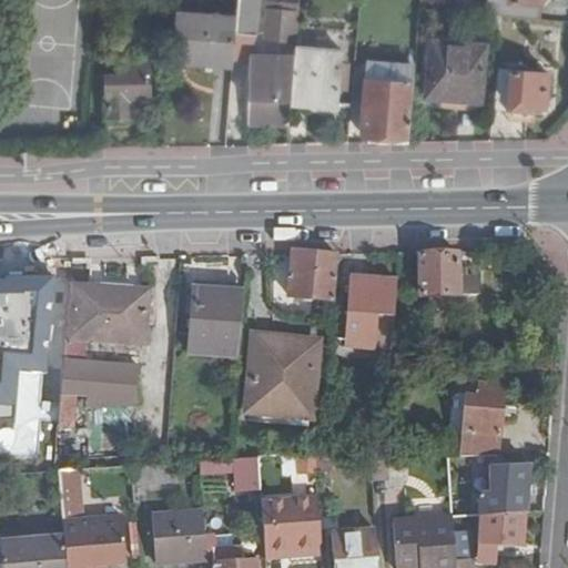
[(224,0),(175,0),(171,57),(233,61),(236,30),(239,1),(224,0)]
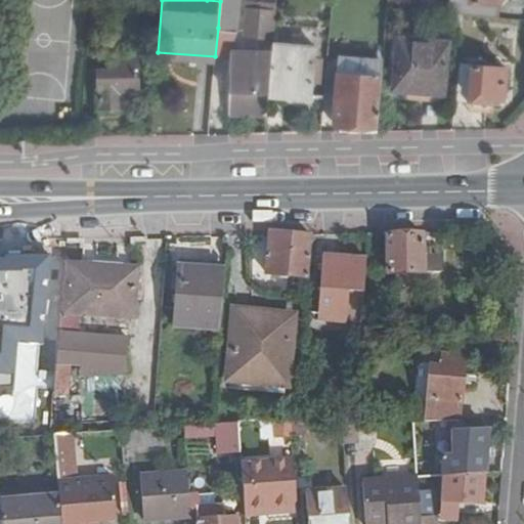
[(220,0),(220,1),(218,28),(234,29),(236,0),(220,0)]
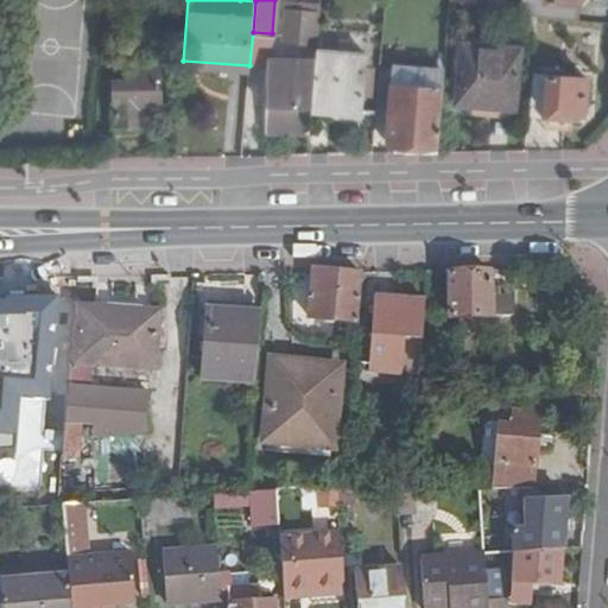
[(536,0),(536,16),(580,20),(581,0),(536,0)]
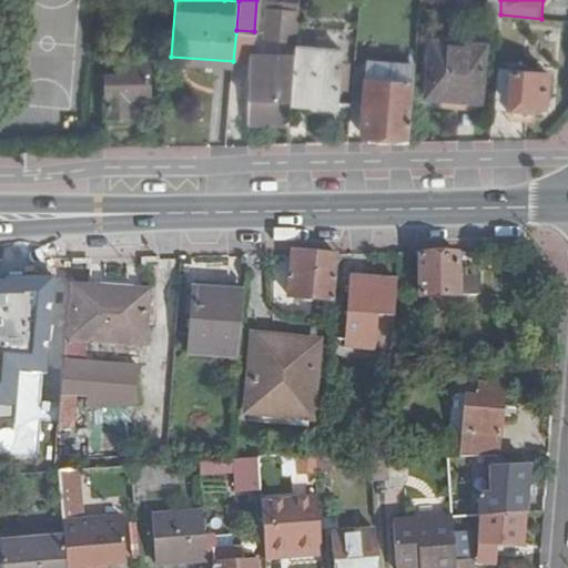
[(483,101),(486,48),(432,44),(428,97),(483,101)]
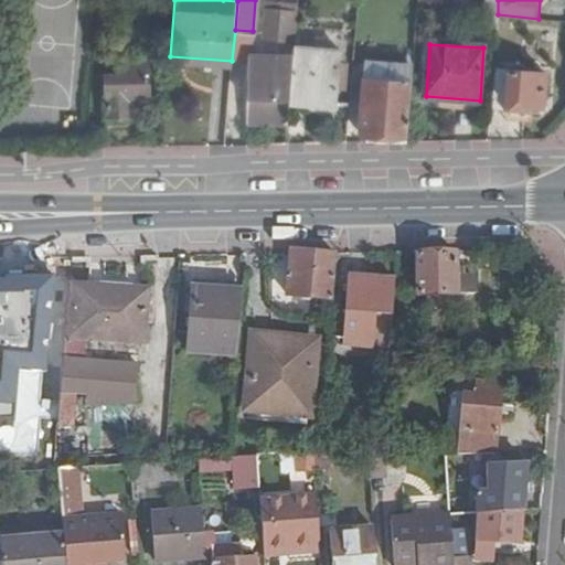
[(292,63),(289,98),(341,103),(345,50),(295,45),(292,63)]
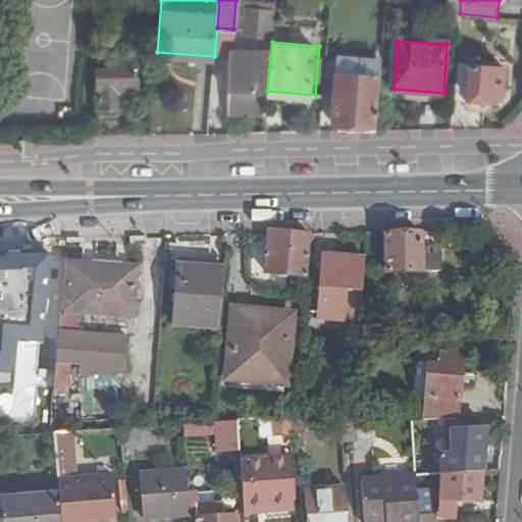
[(135,93),(136,56),(109,55),(108,68),(98,68),(97,105),(119,104),(119,93),(135,93)]
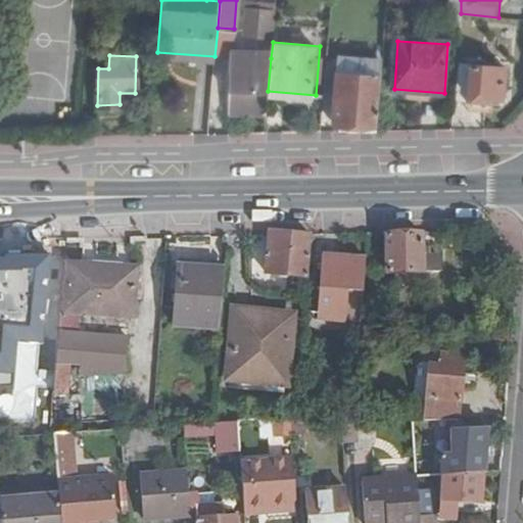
[(228,111),(267,112),(268,91),(271,58),(230,57),(228,111)]
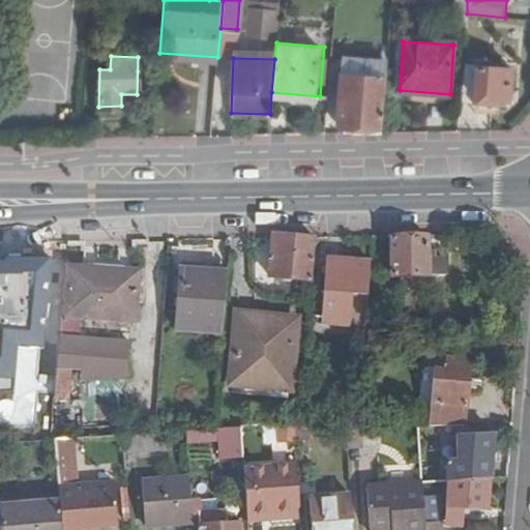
[(464,64),(461,107),(493,109),(494,99),(506,99),(508,67),(464,64)]
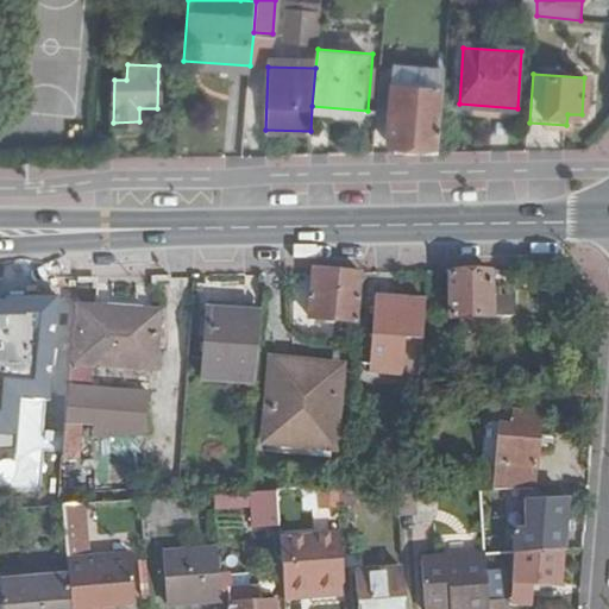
[(409,152),(439,152),(444,87),(394,83),(388,140),(409,142),(409,152)]
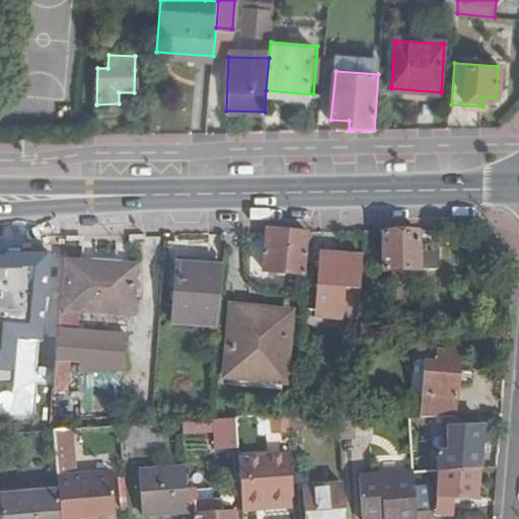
[(306,277),(310,236),(269,231),(265,273),(306,277)]
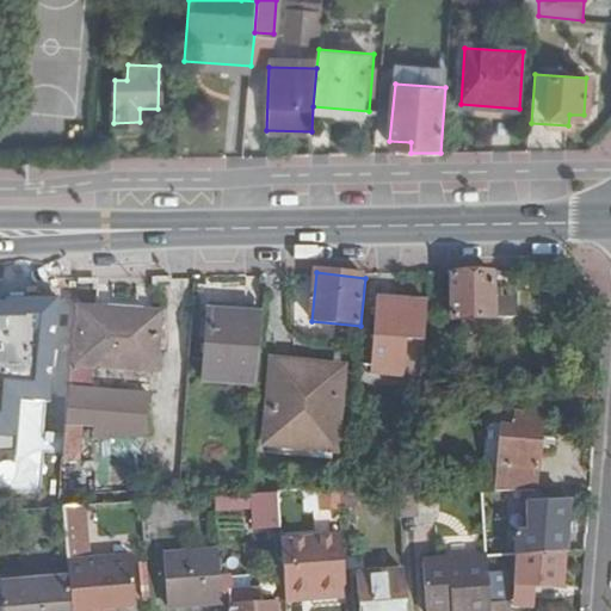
[(497,301),(495,275),(454,276),(455,322),(516,321),(516,301),(497,301)]
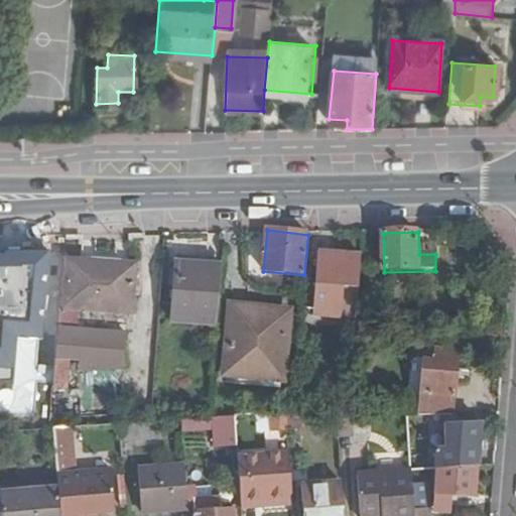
[(359,293),(363,250),(323,247),(318,297),(358,300),(359,293)]
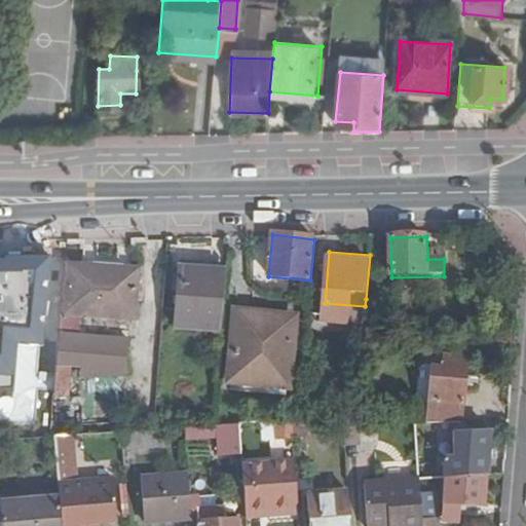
[(46,261),(0,258),(0,398),(13,399),(15,346),(42,347),(46,261)]
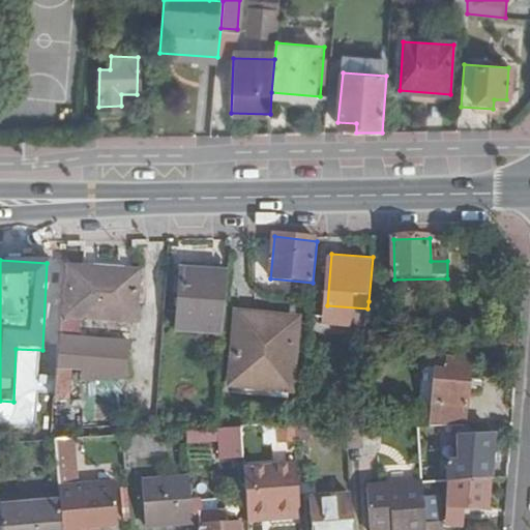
[(136,326),(139,274),(83,271),(67,270),(67,274),(63,313),(63,320),(80,321),(136,326)]
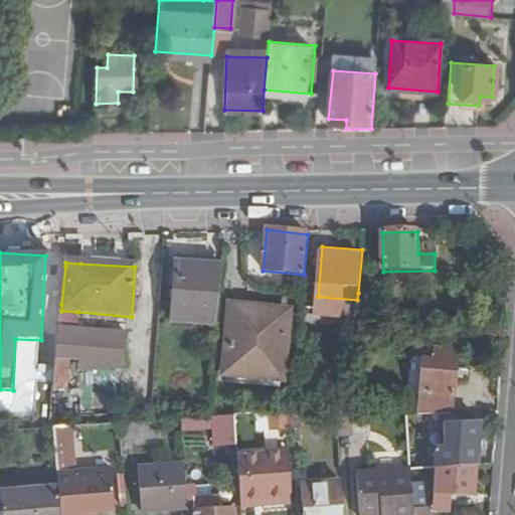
[(216,326),(221,269),(175,264),(170,320),(216,326)]
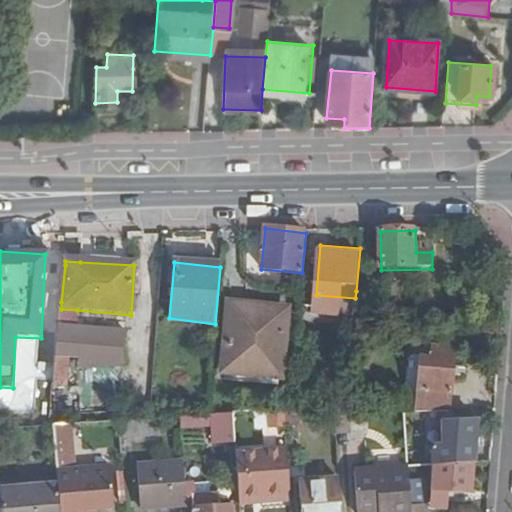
[(292,303),(224,297),(217,376),(285,382),(292,303)]
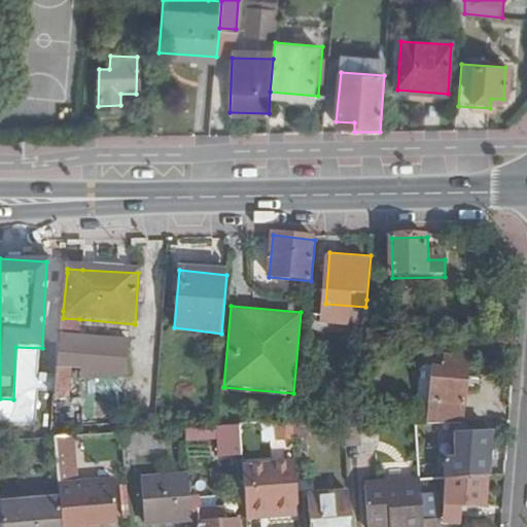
[(133,338),(61,334),(59,363),(72,364),(71,367),(79,369),(79,376),(130,379),(133,338)]
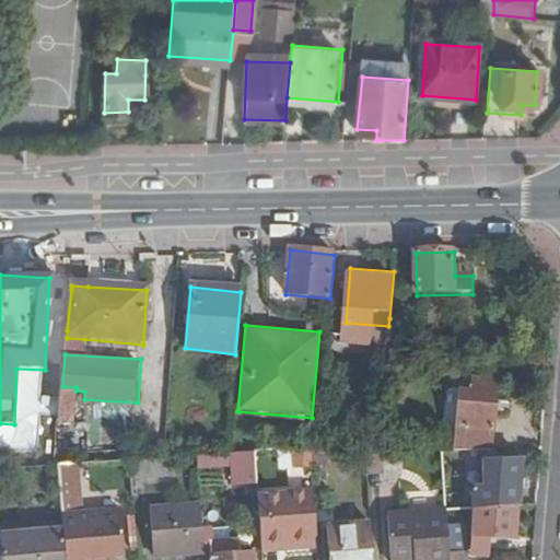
[(457,455),(493,454),(498,386),(475,385),(474,400),(462,399),(457,455)]
